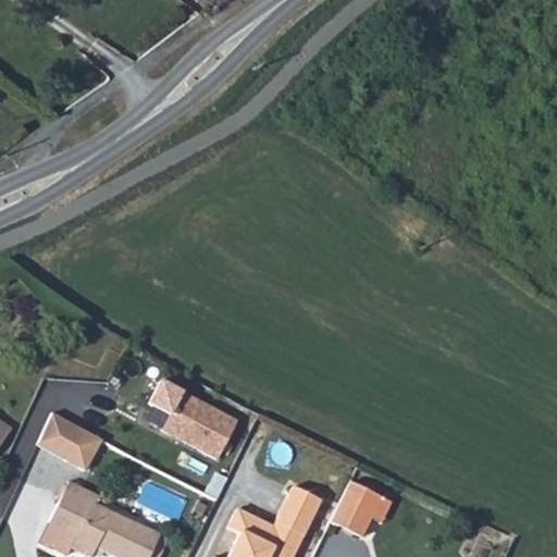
[(234,424),(169,393),(163,404),(161,410),(164,416),(168,421),(162,433),(215,461),(234,424)]
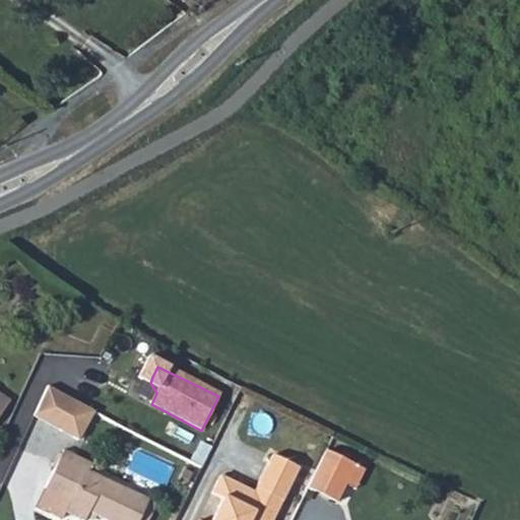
[(100,401),(54,379),(39,407),(84,431),(100,401)]
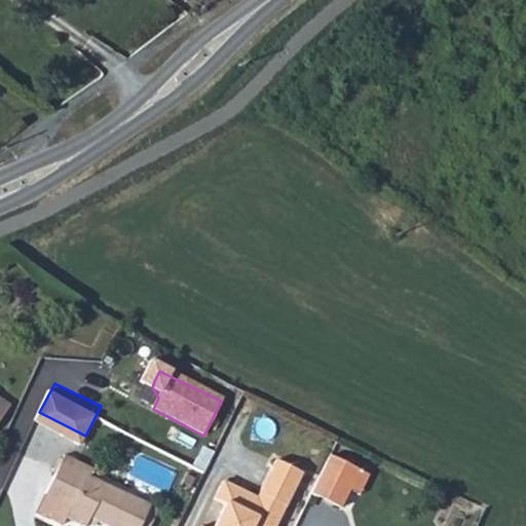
[(85,525),(90,517),(112,525),(138,525),(149,503),(88,475),(90,471),(60,456),(34,514),(57,525),(58,525),(63,518),(80,525),(85,525)]
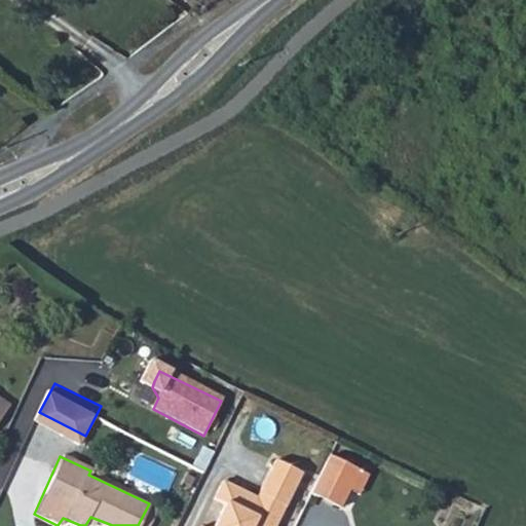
[(275,525),(276,525),(272,524),(282,503),(286,505),(302,472),(275,458),(257,496),(223,480),(215,498),(225,503),(214,525),(202,525),(201,525),(200,525),(275,525)]
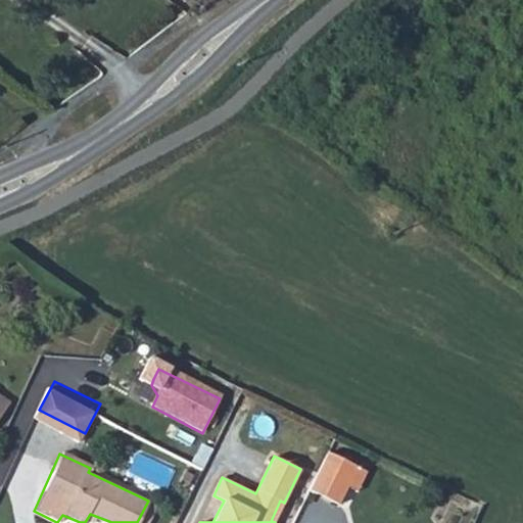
[(328,456),(310,494),(339,508),(348,488),(358,470),(328,456)]
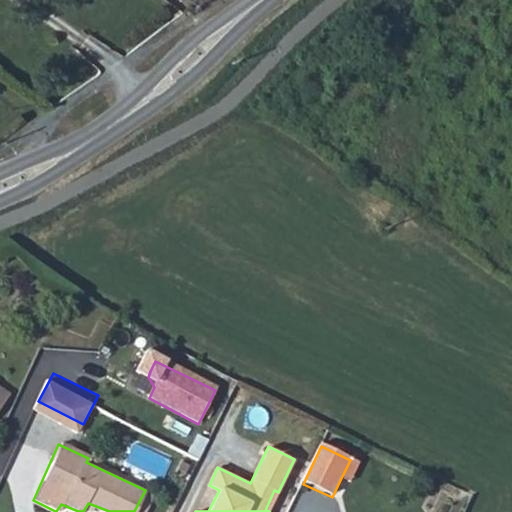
[(350,460),(341,478),(351,483),(360,465),(350,460)]
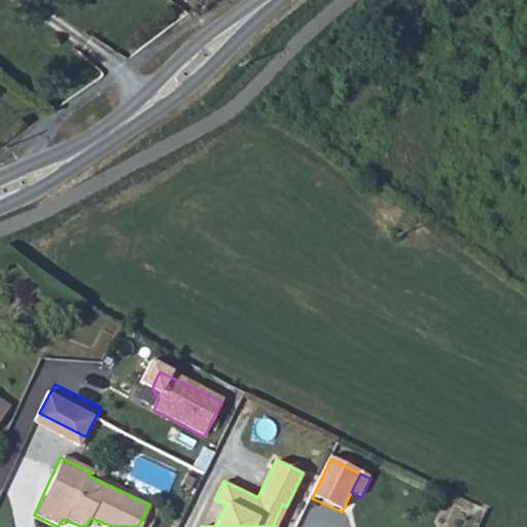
[(149,504),(138,526),(148,526),(157,507),(149,504)]
